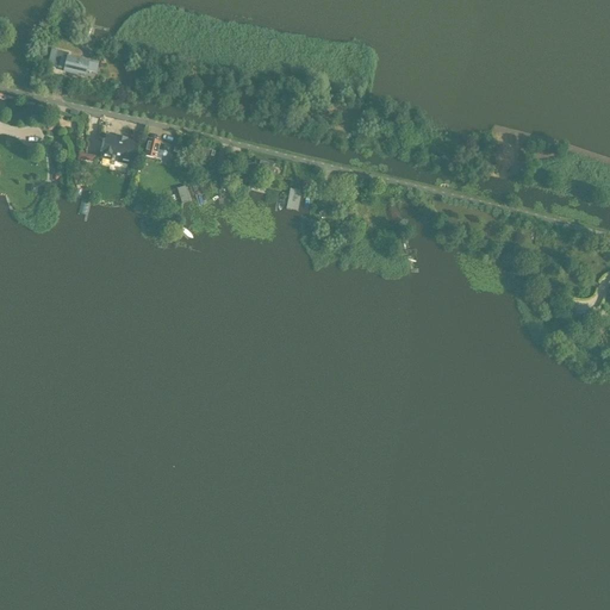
[(53,51),(49,66),(60,68),(60,69),(64,70),(64,72),(85,78),(86,70),(95,73),(98,66),(67,58),(68,55),(53,51)]
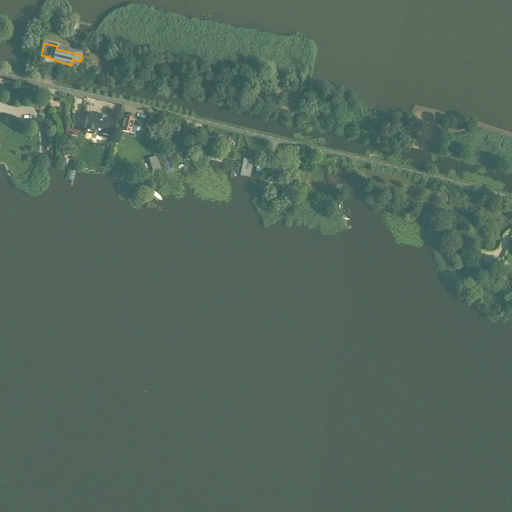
[(109,139),(113,121),(89,115),(85,133),(85,134),(86,132),(94,133),(93,136),(95,136),(109,139)]
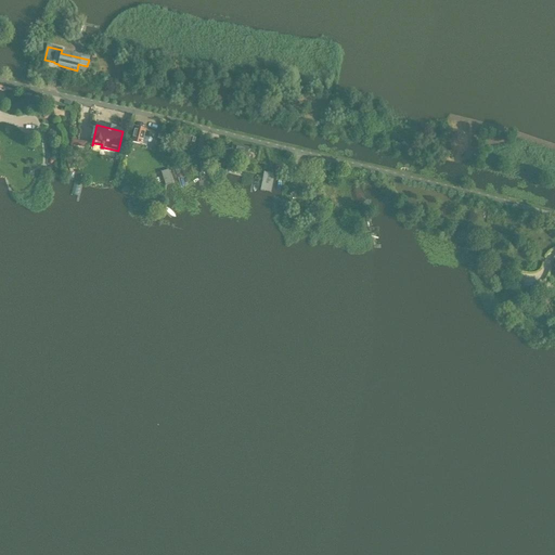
[(134,128),(131,143),(143,145),(144,138),(149,139),(150,132),(145,131),(134,128)]
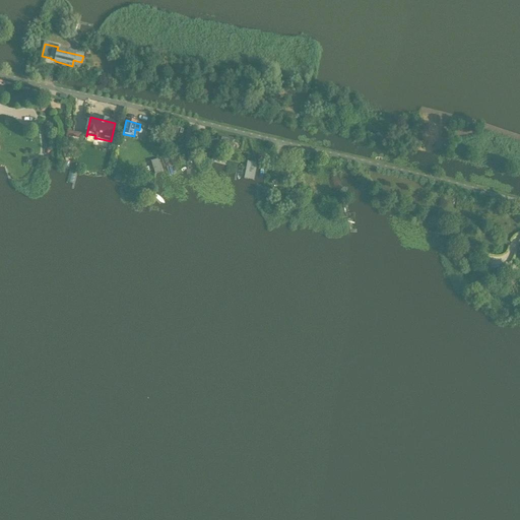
[(180,130),(173,129),(171,137),(179,139),(180,134),(182,135),(183,130),(181,130),(180,130)]
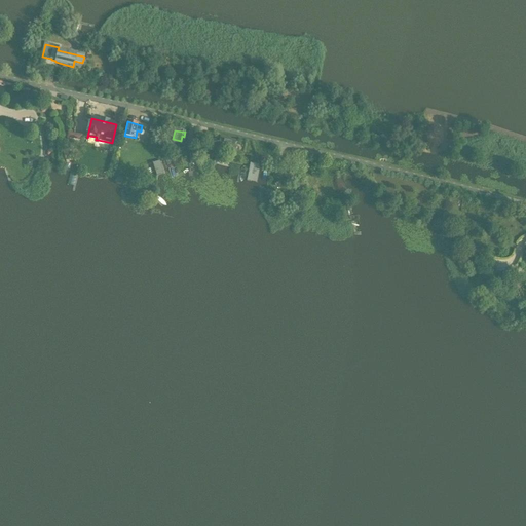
[(217,143),(215,152),(220,154),(222,148),(229,150),(228,155),(234,157),(236,148),(231,146),(232,142),(223,139),(222,144),(217,143)]
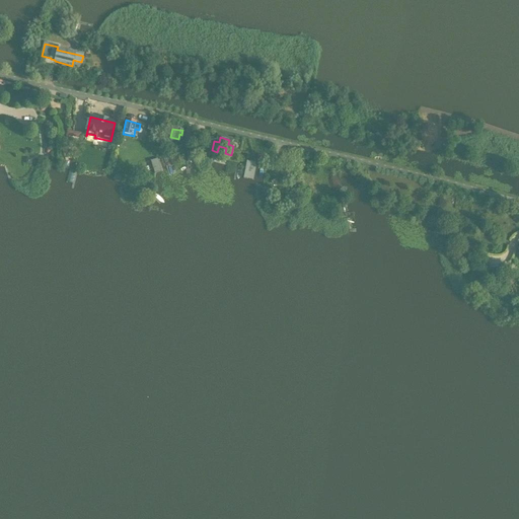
[(157,159),(150,161),(154,174),(155,174),(161,172),(161,171),(157,159)]
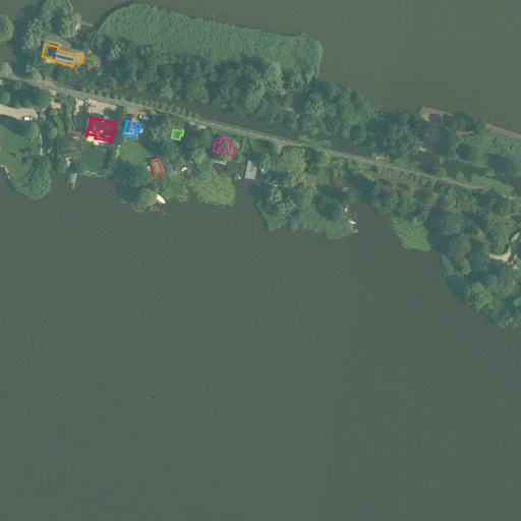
[(253,181),(255,170),(256,167),(255,164),(247,163),(246,169),(244,179),(253,181)]
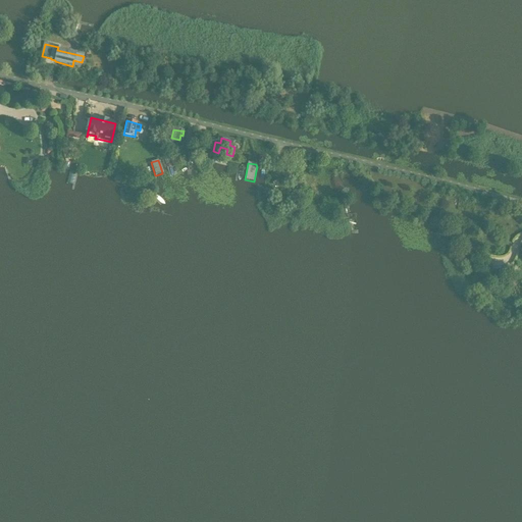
[(503,269),(493,271),(497,283),(506,281),(503,269)]
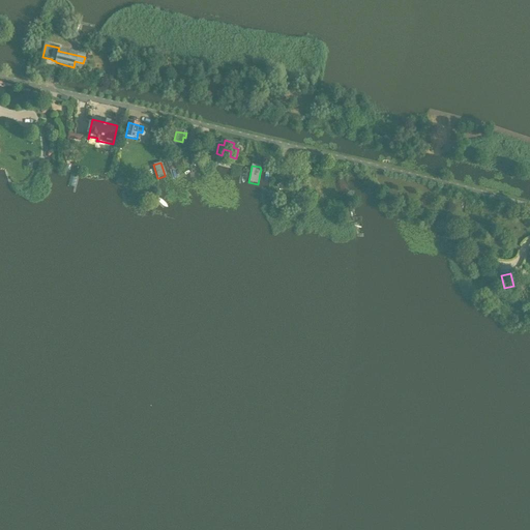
[(516,284),(518,293),(524,291),(522,283),(516,284)]
